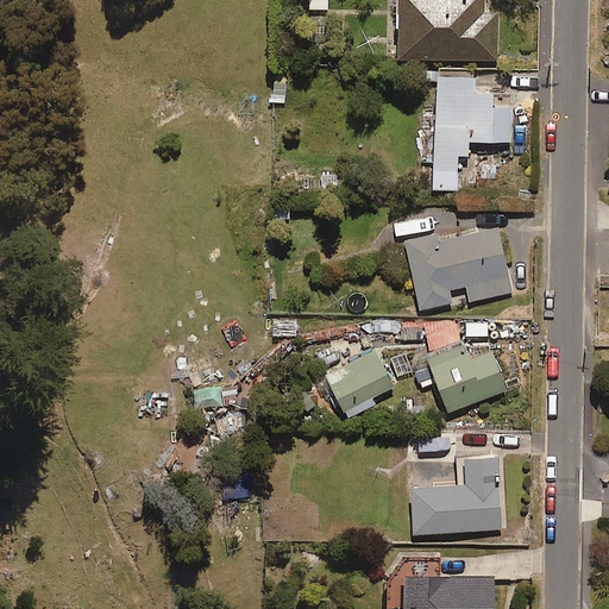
[(483,12),(483,0),(399,0),(399,58),(497,58),(497,12),(483,12)]
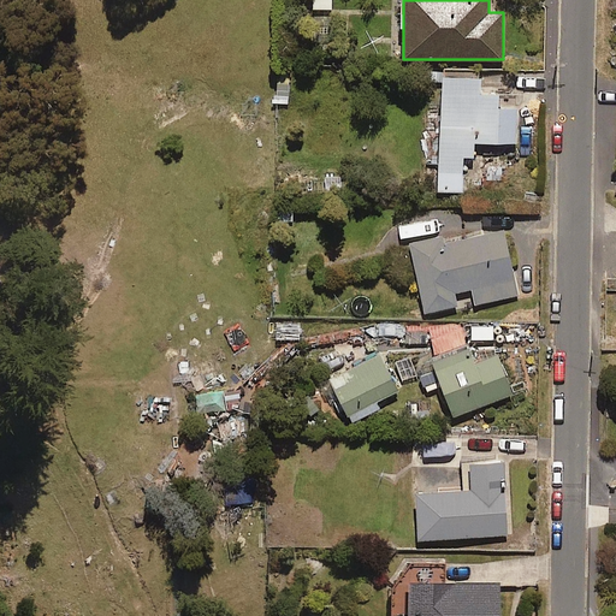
[(498,94),(479,93),(480,78),(443,76),(438,190),(462,190),(463,157),(474,157),(474,141),(516,143),(517,108),(498,107),(498,94)]
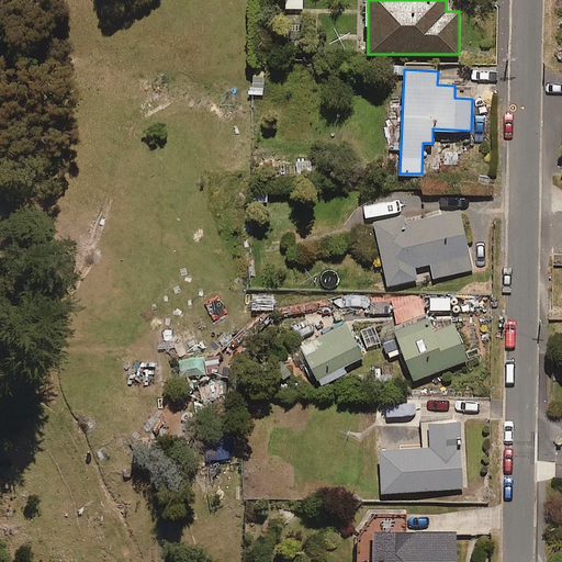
[(434,278),(472,270),(460,210),(418,217),(417,213),(374,222),(386,285),(417,279),(414,266),(430,262),(434,278)]
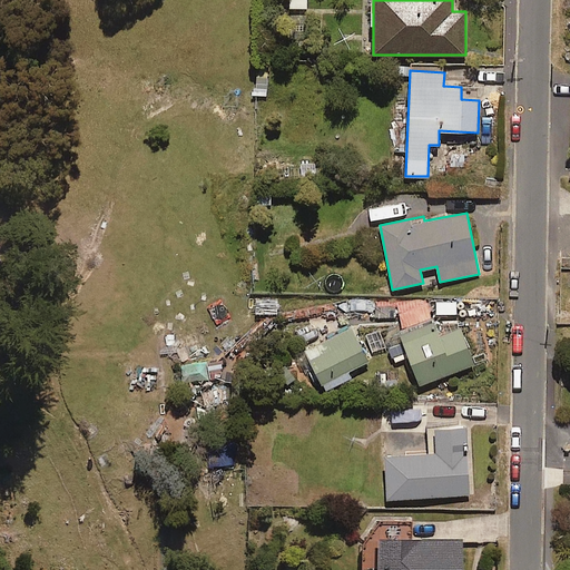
[(278,313),(277,297),(255,298),(255,313),(278,313)]
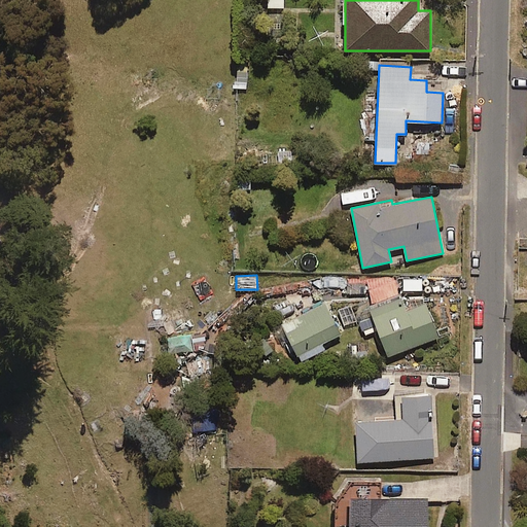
[(426,304),(406,311),(400,297),(370,309),(388,356),(438,337),(426,304)]
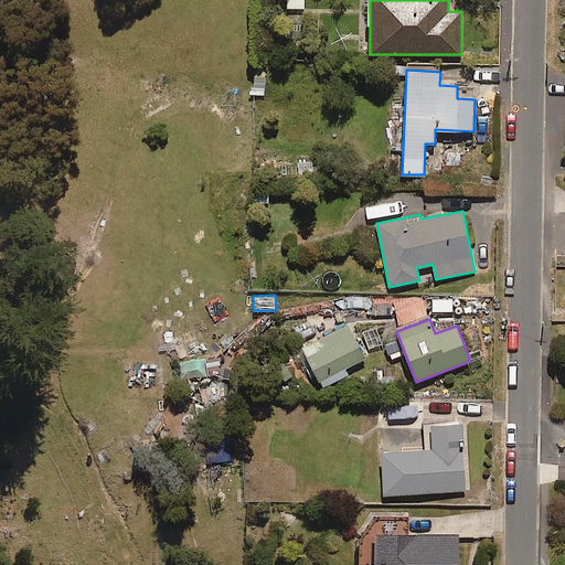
[(344,369),(366,356),(349,323),(300,349),(321,387),(347,374),(344,369)]
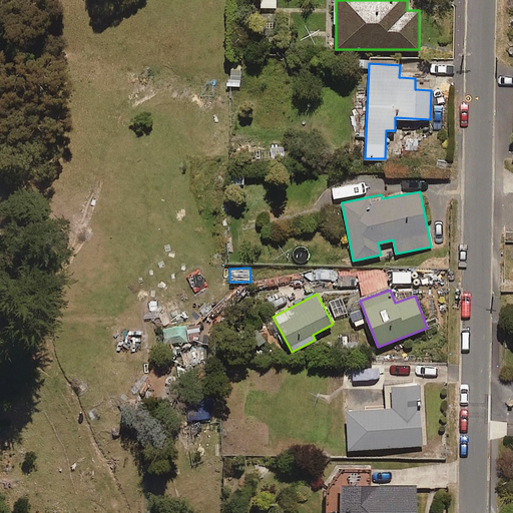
[(423,447),(421,385),(392,386),(392,408),(348,409),(349,449),(423,447)]
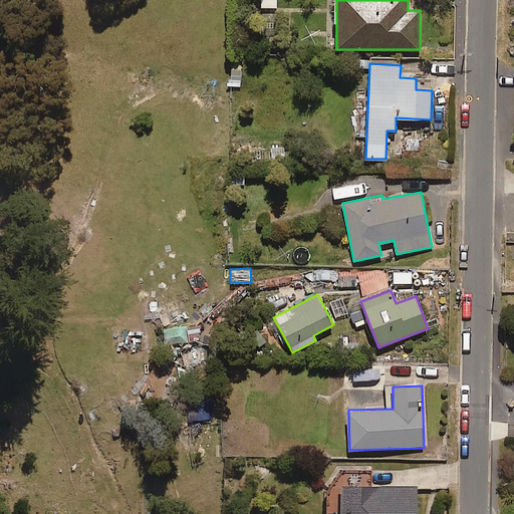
[(209,420),(209,399),(188,400),(188,420),(209,420)]
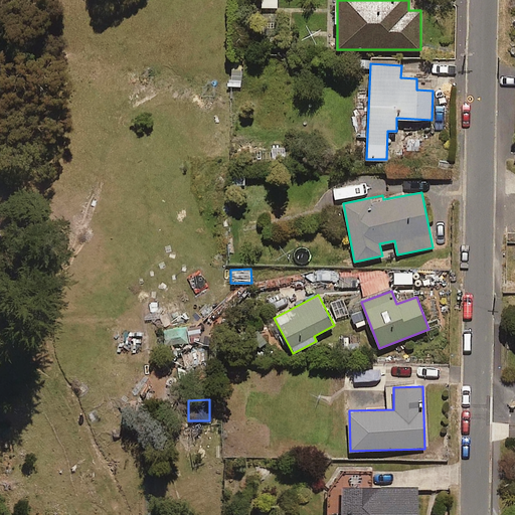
[(371,491),(371,473),(337,474),(324,493),(325,514),(413,514),(413,490),(371,491)]
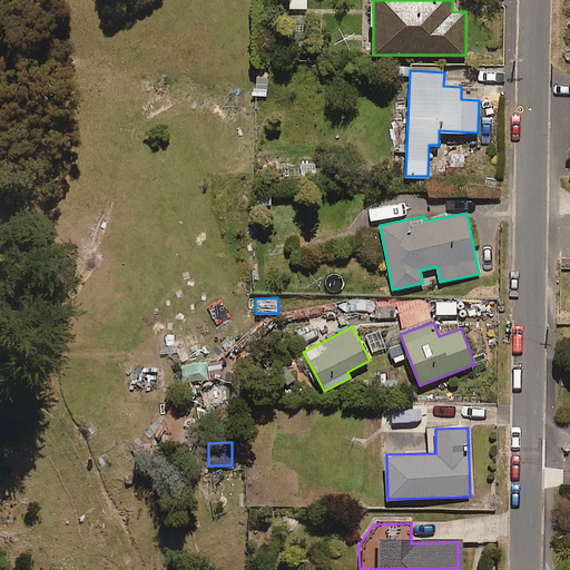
All buildings are outlined.
